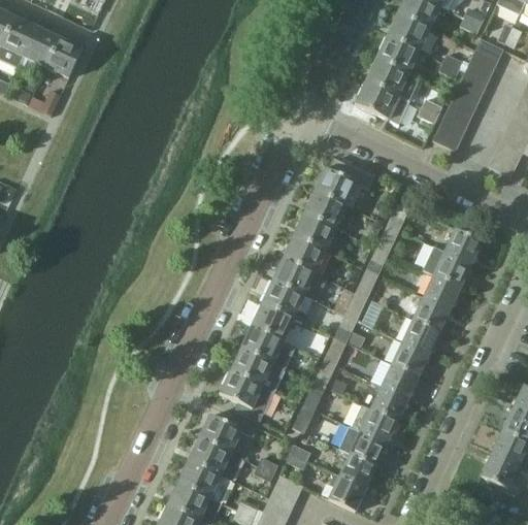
[(398,14),(429,29),(439,6),(425,0),(404,0),(401,7),(402,7),(398,14)]
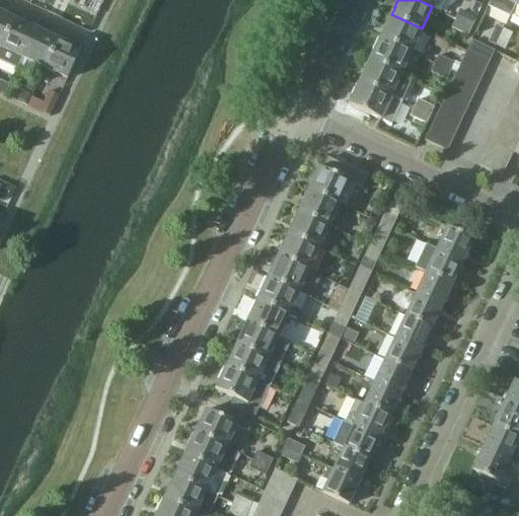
[(418,0),(432,6),(439,10),(444,0),(418,0)]
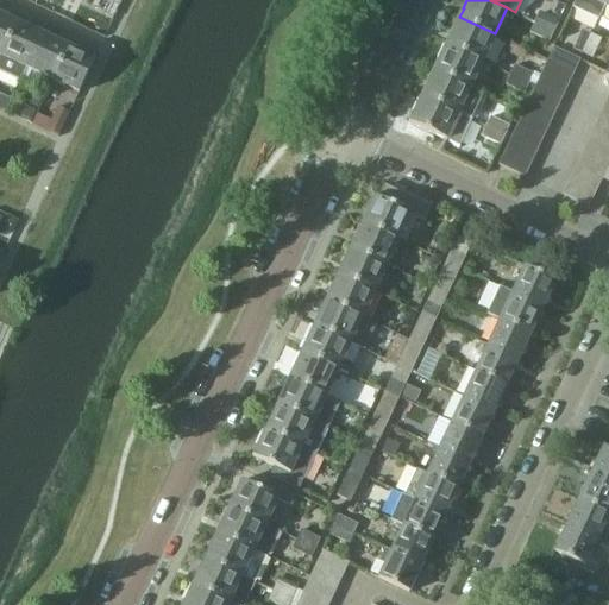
[(553,0),(548,10),(560,14),(565,4),(557,0),(553,0)]
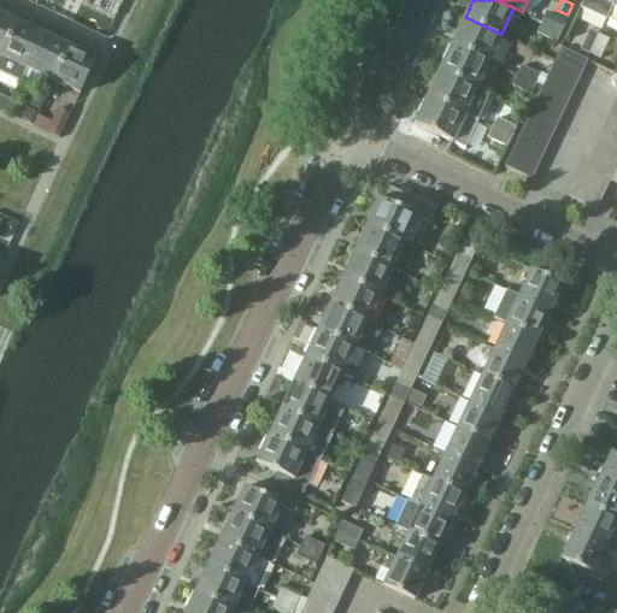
[(611,4),(612,0),(582,0),(580,5),(605,17),(611,4)]
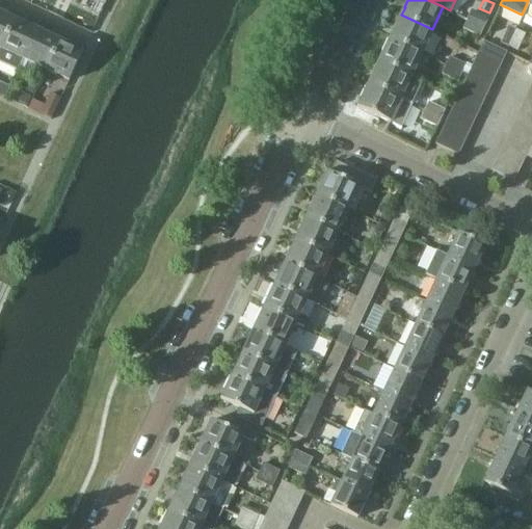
[(0,46),(1,47),(17,11),(9,7),(6,14),(0,10),(0,46)]
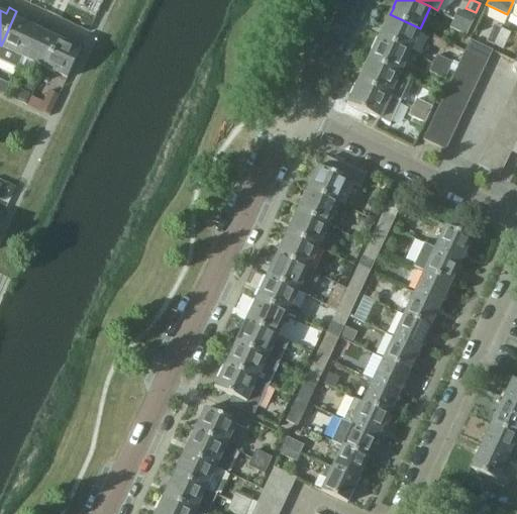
[(469,24),(473,16),(456,9),(452,17),(469,24)]
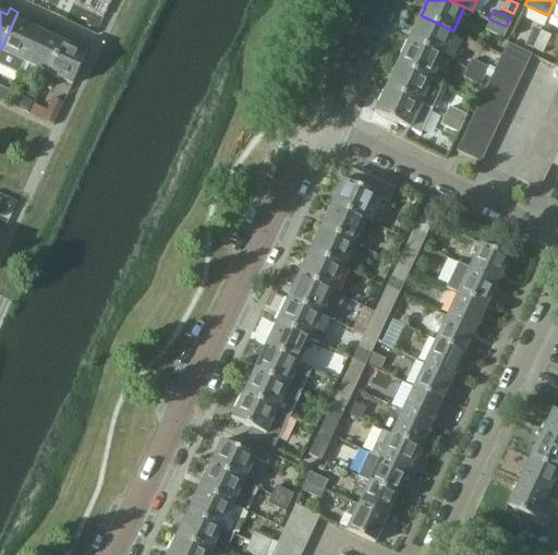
[(19,71),(38,29),(24,22),(26,16),(17,12),(1,49),(0,48),(0,63),(19,72),(19,71)]
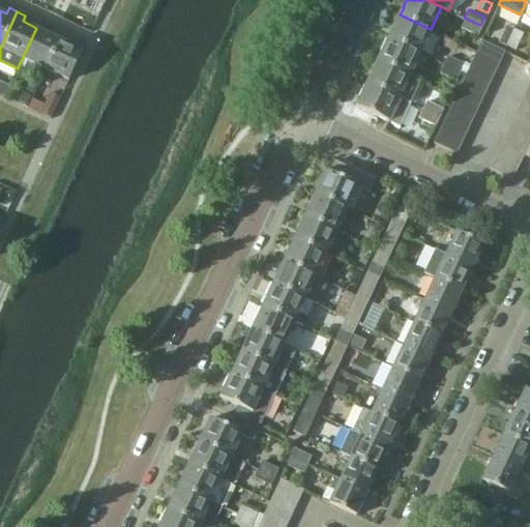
[(389,36),(388,37),(420,52),(431,29),(400,15),(392,29),(393,29),(389,36)]
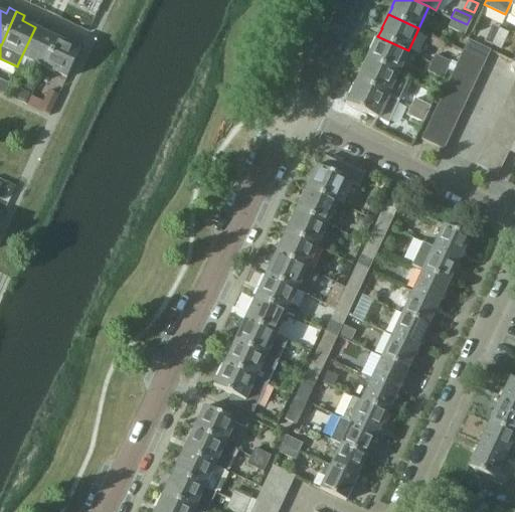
[(467,24),(451,17),(447,25),(464,33),(467,24)]
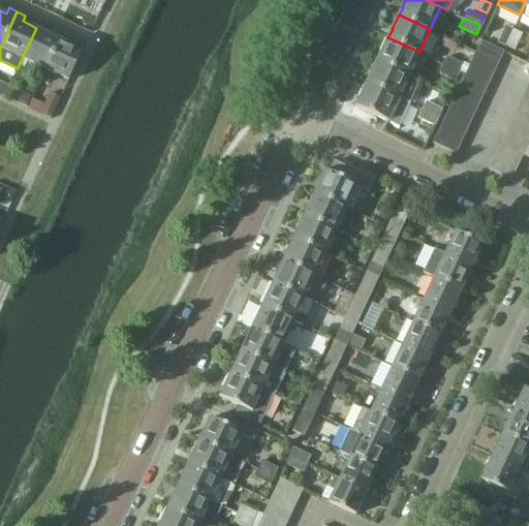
[(505,25),(497,41),(504,44),(511,28),(505,25)]
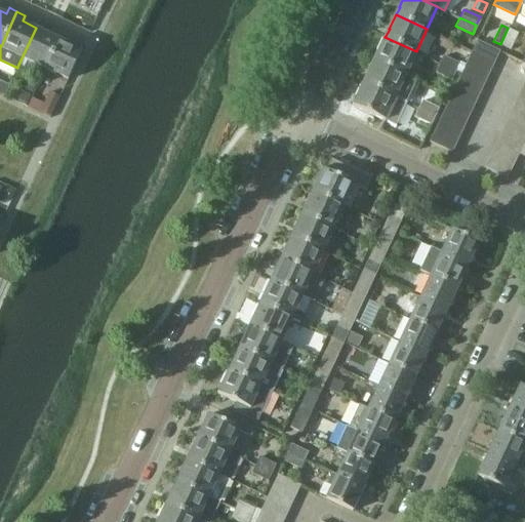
[(45,67),(62,32),(53,28),(50,34),(36,28),(17,67),(30,72),(34,62),(45,67)]
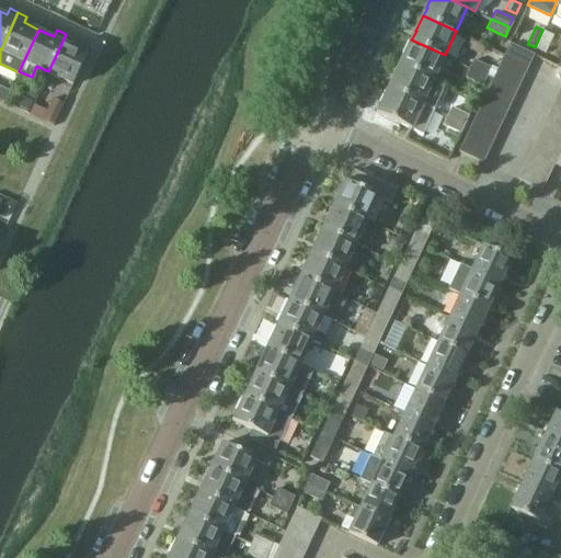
[(542,30),(535,47),(546,52),(553,34),(542,30)]
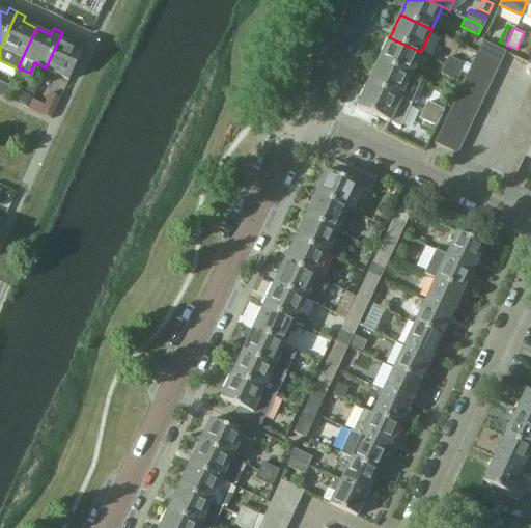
[(68,78),(82,49),(67,42),(71,36),(62,32),(46,67),(68,78)]
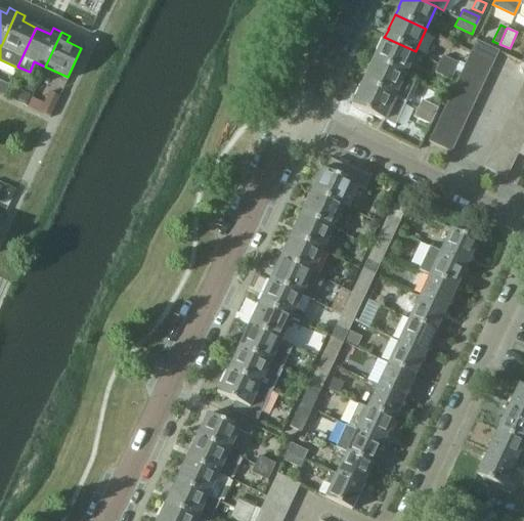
[(375,59),(374,59),(404,74),(405,72),(416,51),(384,37),(378,51),(375,59)]
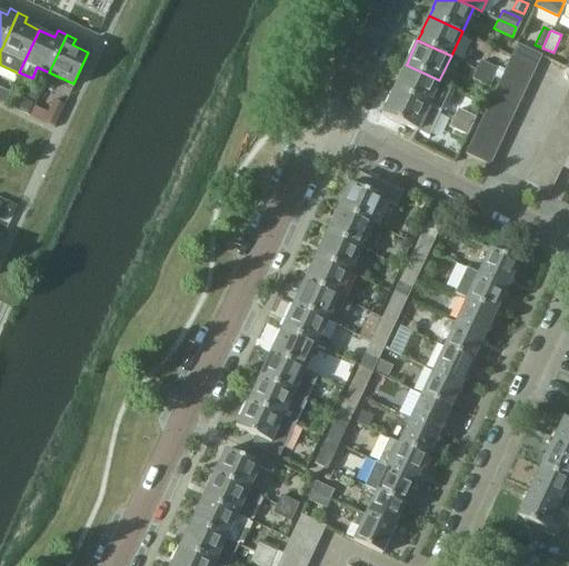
[(535,66),(540,53),(517,42),(511,55),(535,66)]
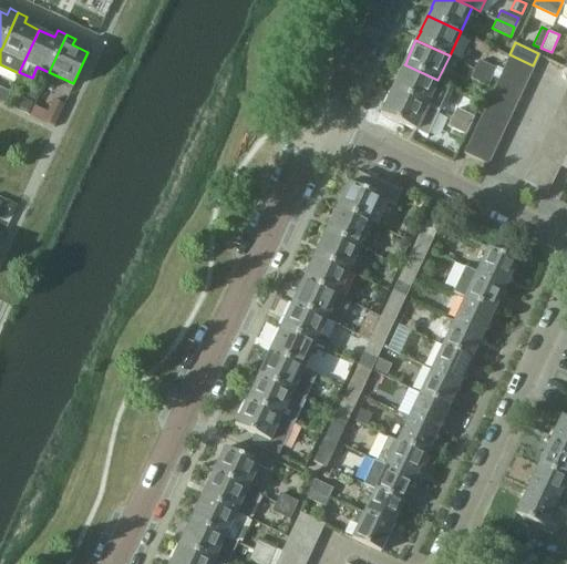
[(527,78),(533,65),(509,54),(504,67),(527,78)]
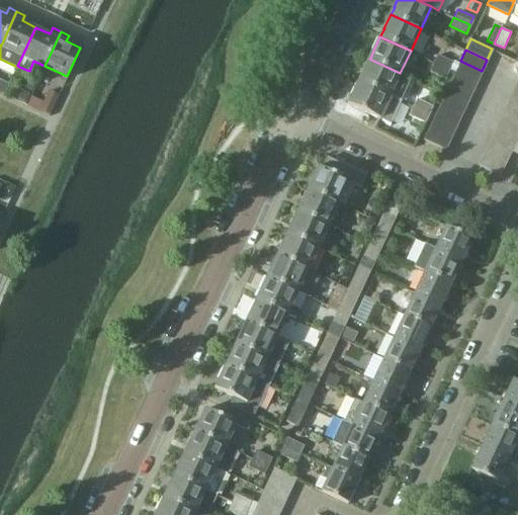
[(437,53),(433,62),(449,69),(453,61),(437,53)]
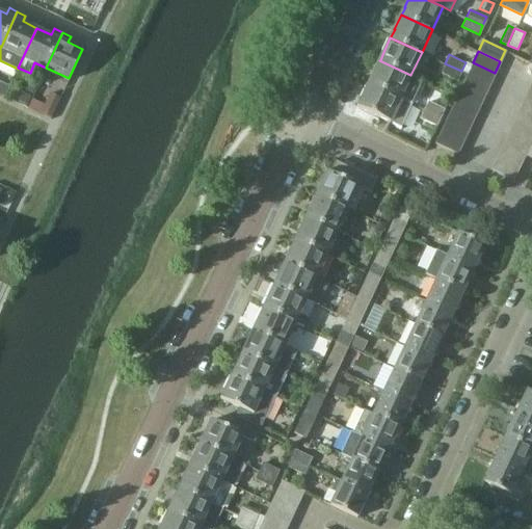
[(370,82),(369,83),(411,103),(423,79),(411,73),(410,75),(379,60),(373,75),(374,75),(370,82)]
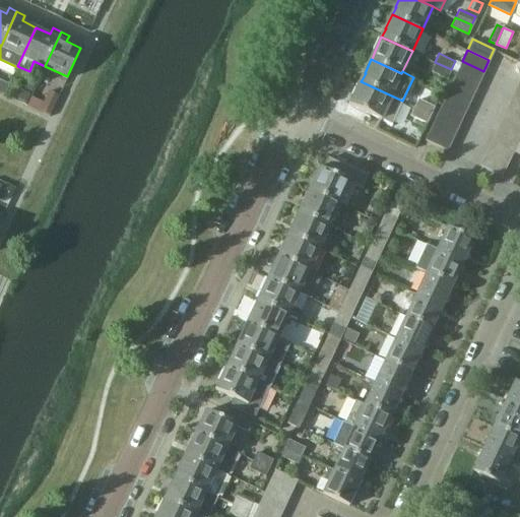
[(478,82),(483,71),(462,61),(456,72),(478,82)]
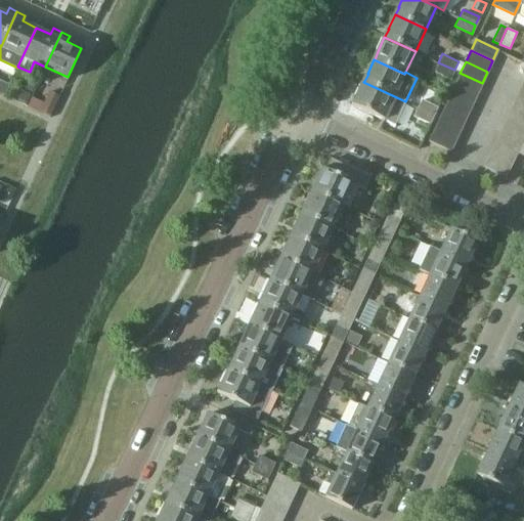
[(450,78),(454,70),(438,62),(434,71),(450,78)]
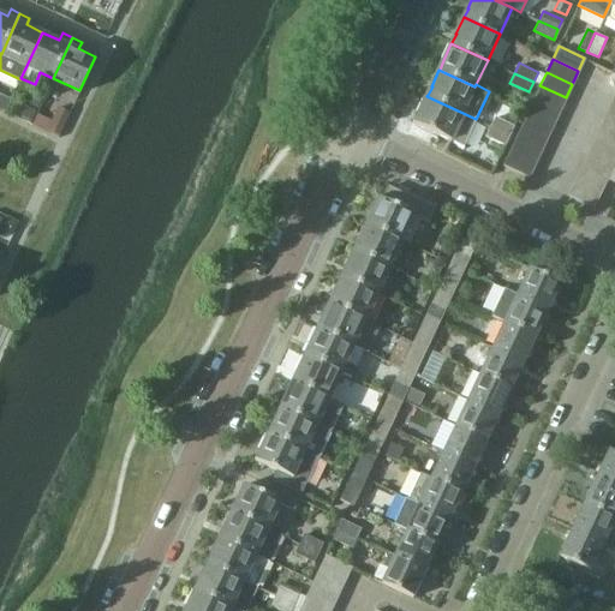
[(560,111),(566,97),(539,85),(533,99),(560,111)]
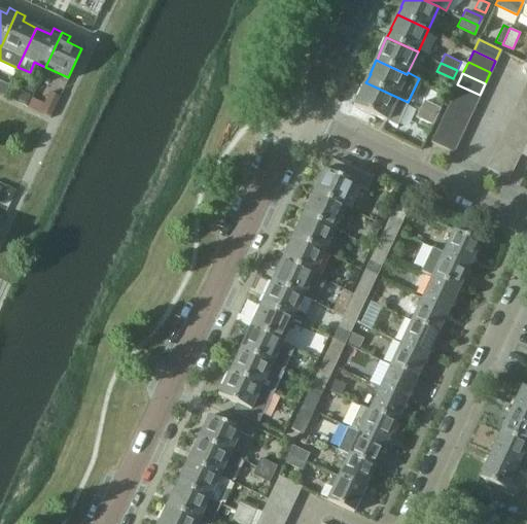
[(359,97),(356,105),(397,125),(408,102),(365,82),(359,97)]
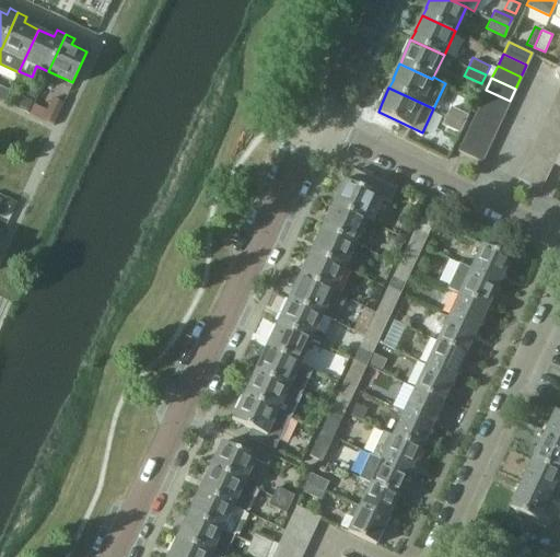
[(510,101),(486,90),(480,102),(504,113),(510,101)]
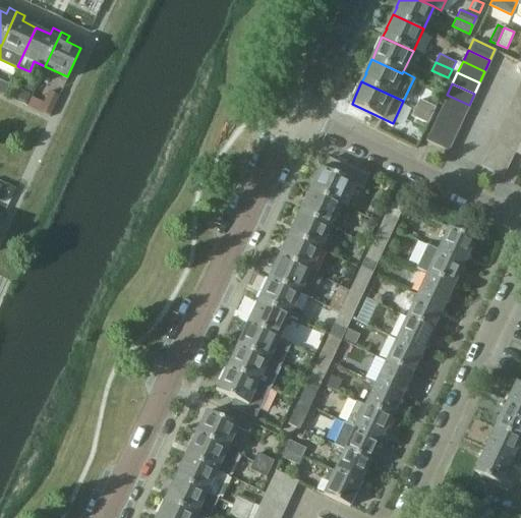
[(520,88),(517,87),(512,98),(520,102),(520,88)]
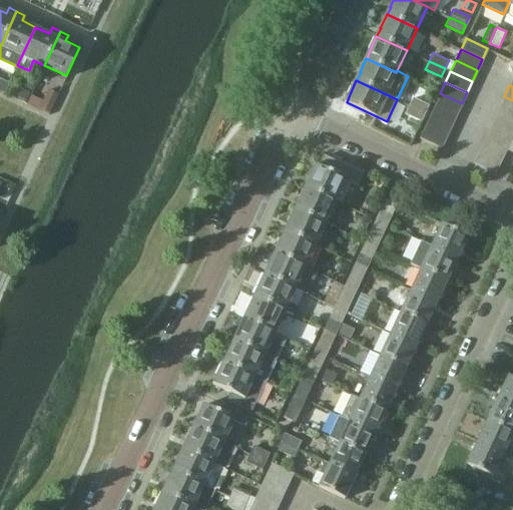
[(48,87),(39,106),(49,110),(58,92),(48,87)]
